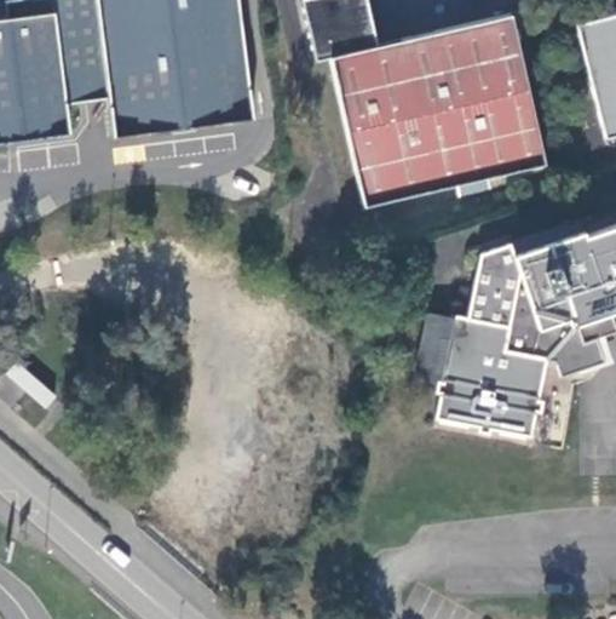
[(254,120),(239,0),(26,0),(10,3),(12,18),(0,18),(0,143),(24,141),(72,135),(68,104),(111,101),(116,137),(254,120)]
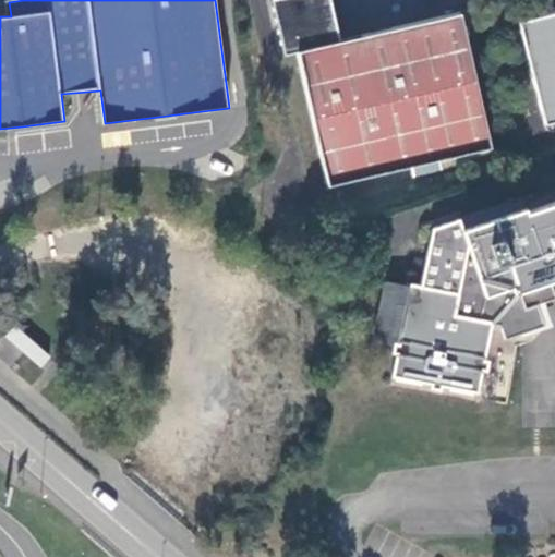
[(494,149),(462,11),(342,39),(333,0),(275,0),(288,53),(300,51),(332,184),(494,149)]
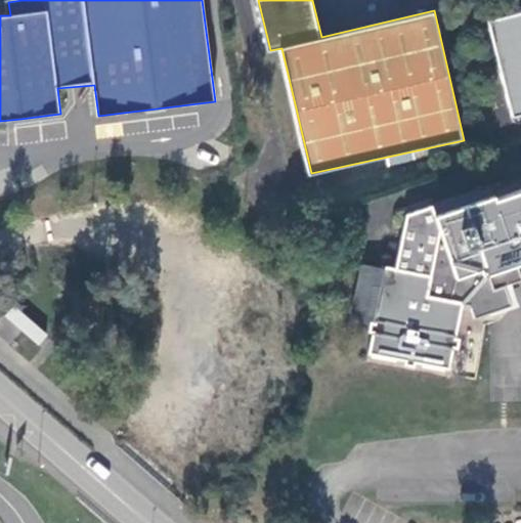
[(520,10),(491,18),(515,116),(520,115),(520,10)]
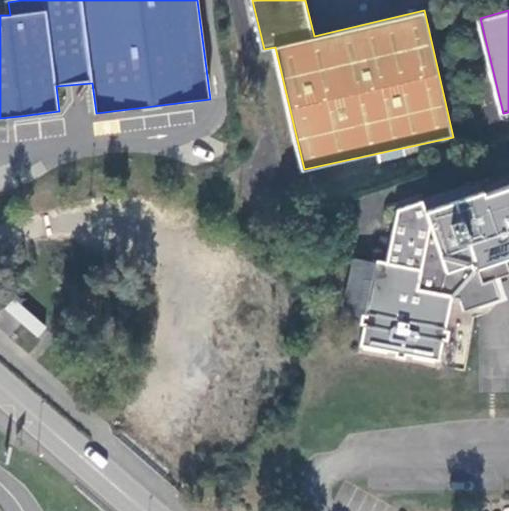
[(508,185),(486,193),(482,181),(400,208),(388,259),(381,258),(368,313),(365,312),(363,321),(366,323),(362,345),(397,352),(396,356),(408,357),(409,353),(441,359),(444,341),(449,343),(450,331),(447,330),(455,297),(478,268),(508,259),(508,185)]
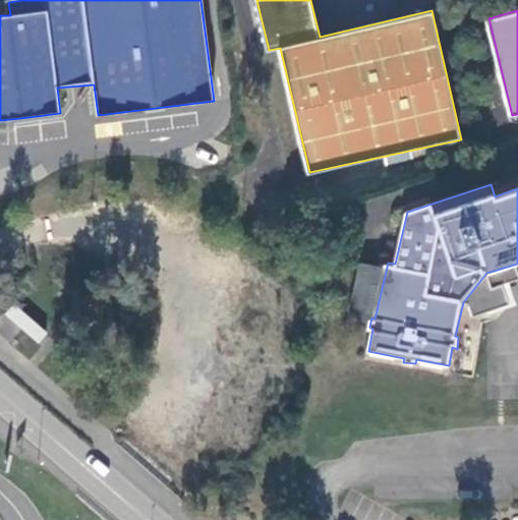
[(517,264),(486,273),(463,302),(477,304),(479,302),(492,292),(496,288),(517,280),(517,264)]
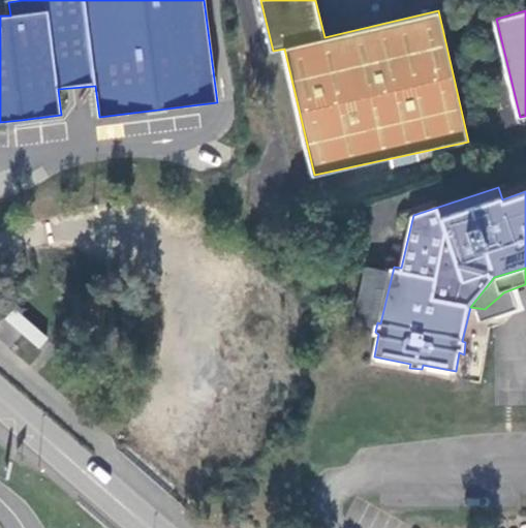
[(511,308),(499,297),(487,307),(497,318),(511,308)]
